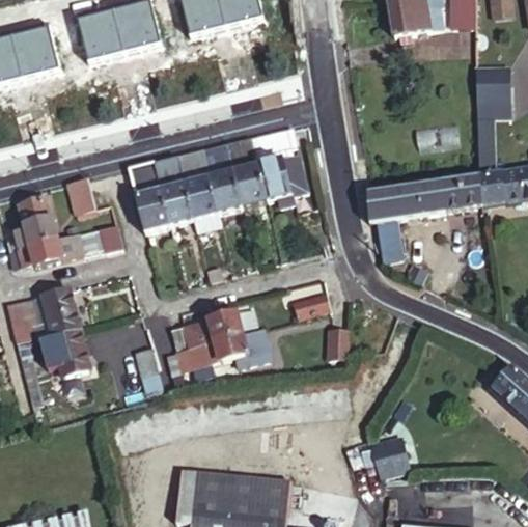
[(404,0),(392,2),(398,37),(403,36),(404,45),(415,43),(414,34),(446,29),(442,5),(446,5),(445,0),(404,0)]
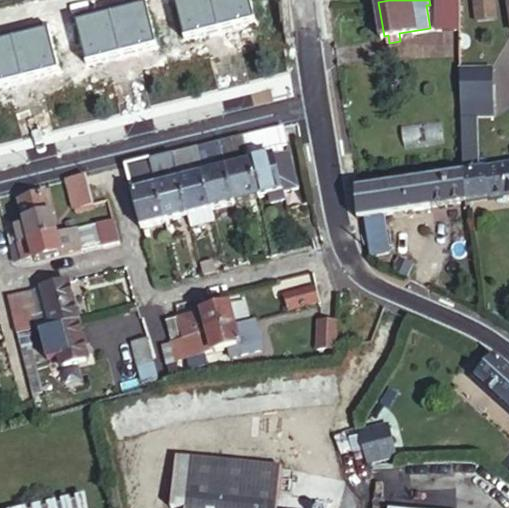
[(461,27),(460,0),(439,0),(440,27),(461,27)]
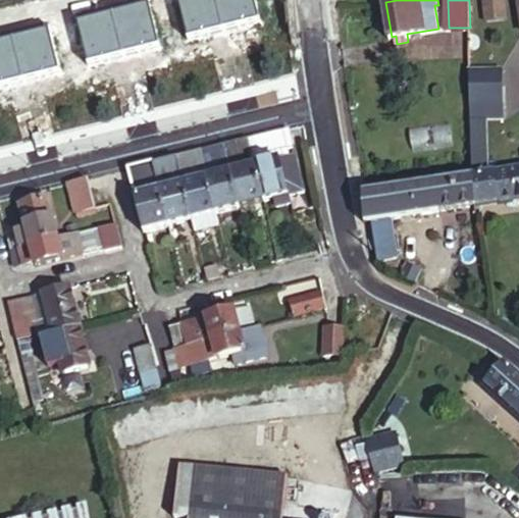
[(482,23),(503,20),(499,0),(478,0),(482,23)]
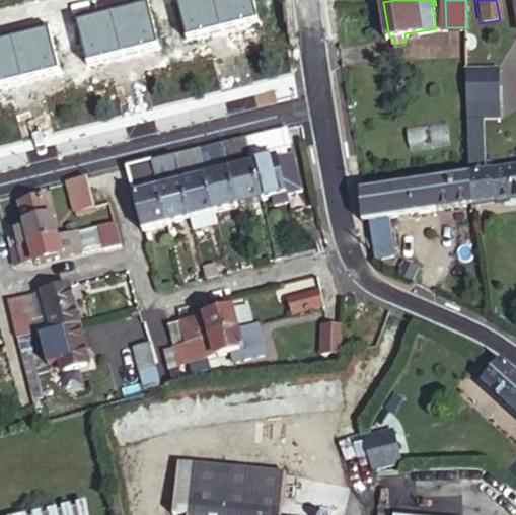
[(498,68),(467,69),(468,99),(498,98),(498,68)]
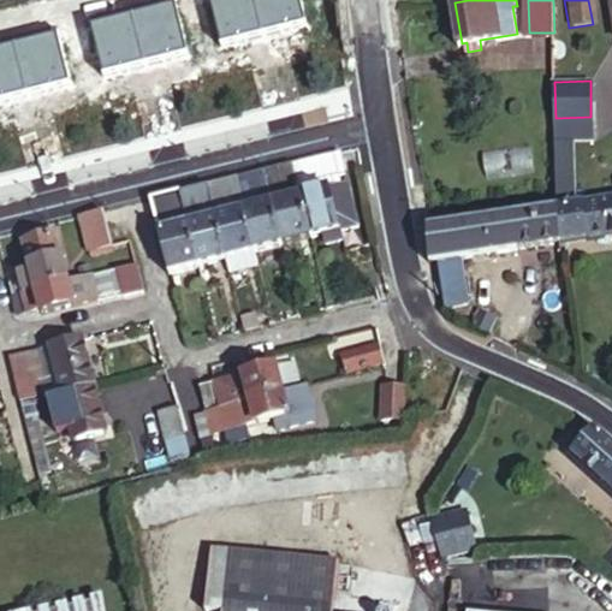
[(343,173),(336,148),(291,160),(309,236),(320,233),(322,243),(340,238),(338,229),(356,224),(346,185),(340,187),(338,175),(343,173)]
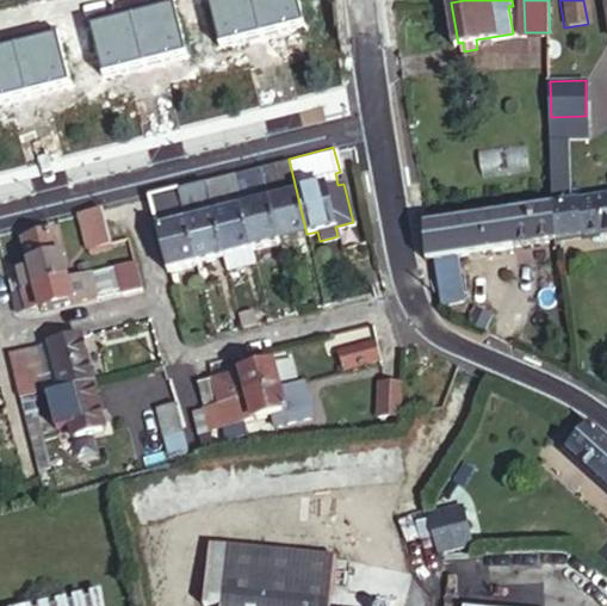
[(259,166),(278,241),(307,234),(289,159),(259,166)]
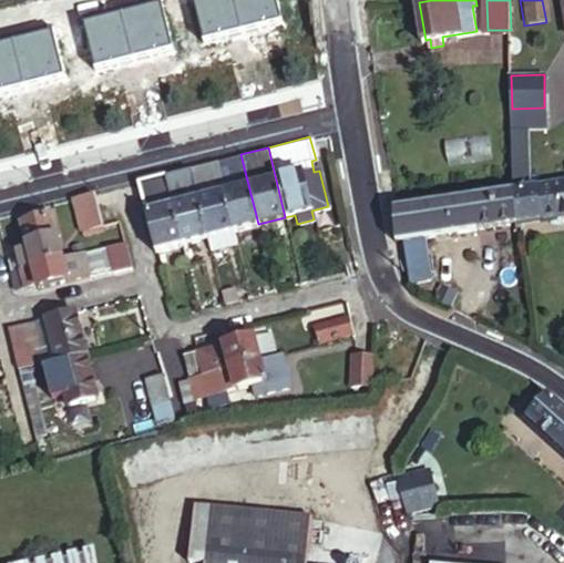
[(215,161),(233,231),(258,224),(241,154),(215,161)]
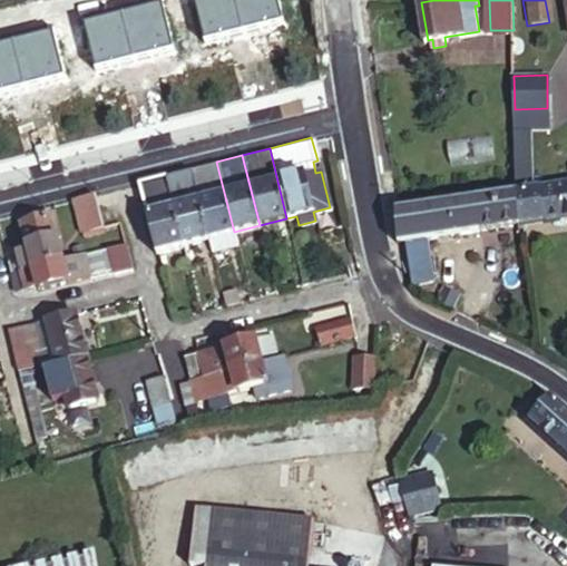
[(207,238),(211,252),(238,245),(234,232),(216,162),(189,168),(207,238)]
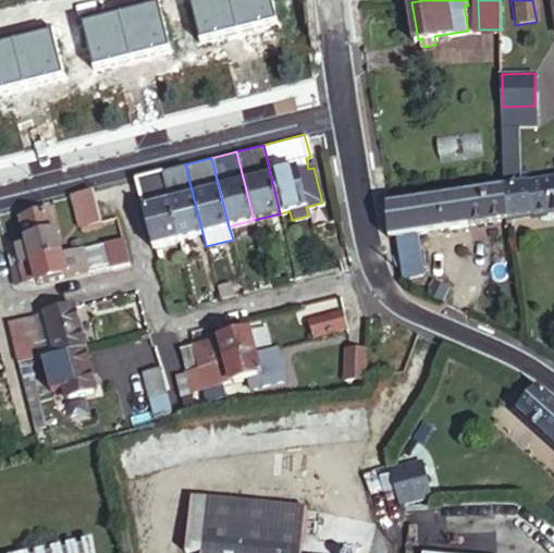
[(176,240),(202,233),(185,164),(160,171),(176,240)]
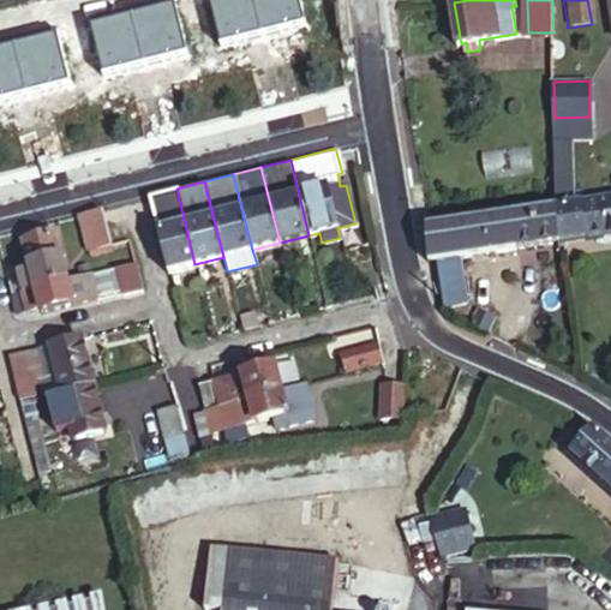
[(148,195),(168,270),(195,264),(177,189),(148,195)]
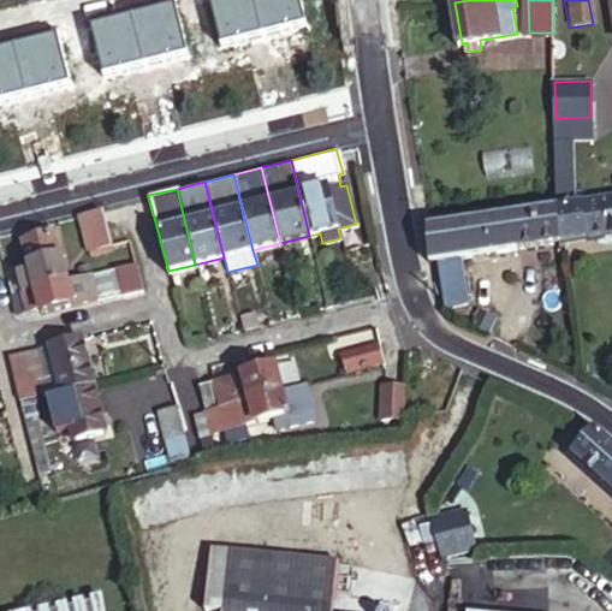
[(611,195),(556,205),(560,238),(611,229),(611,195)]
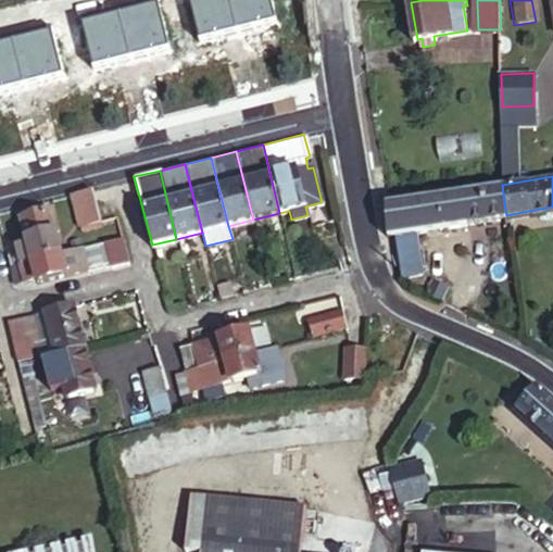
[(424,229),(506,215),(502,185),(386,204),(388,236),(402,233),(424,229)]
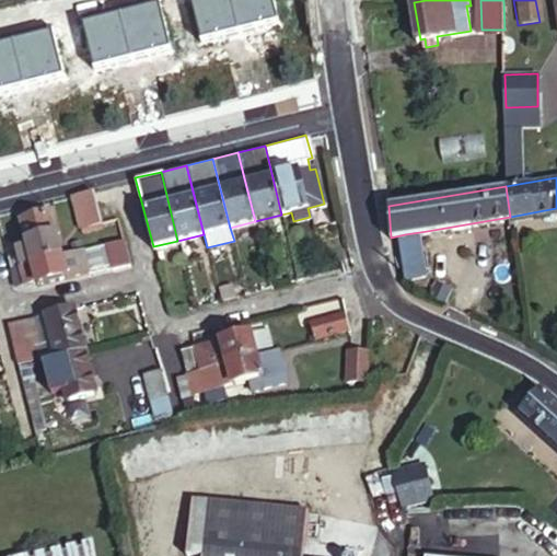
[(92,188),(72,194),(81,226),(101,221),(92,188)]
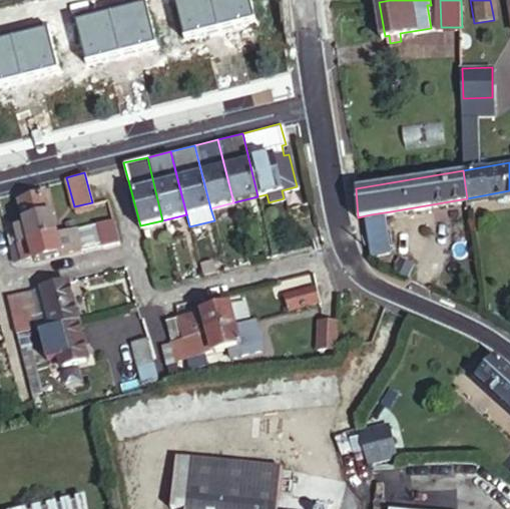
[(15,225),(18,241),(57,231),(52,211),(52,210),(47,191),(17,197),(23,218),(14,220),(16,225),(15,225)]
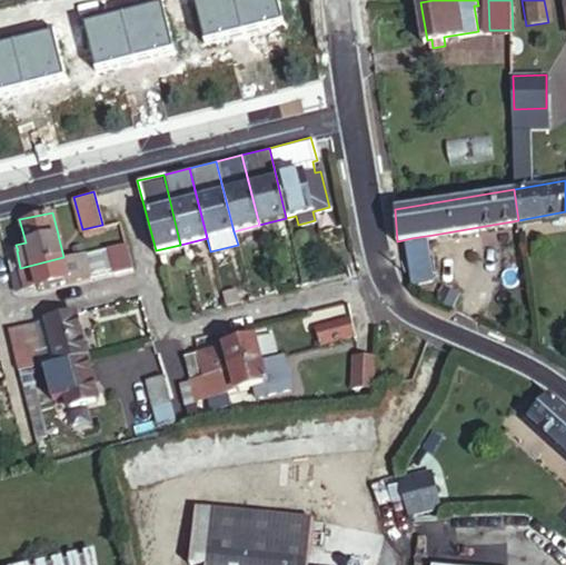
[(103,229),(102,225),(82,229),(83,234),(103,229)]
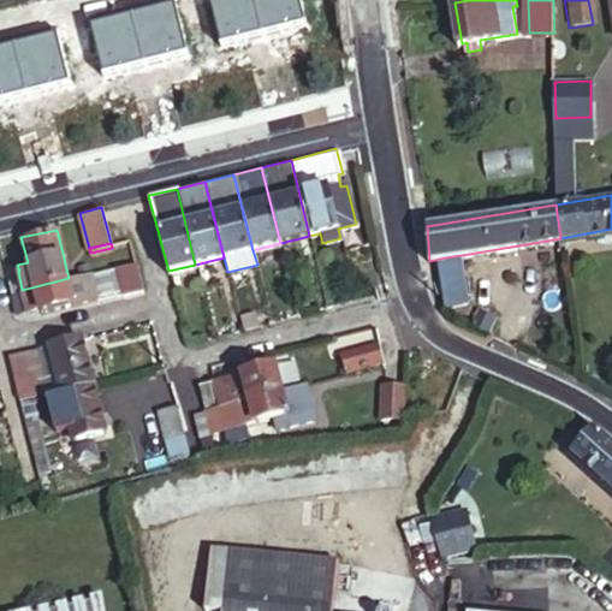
[(477,298),(469,254),(445,257),(453,302),(477,298)]
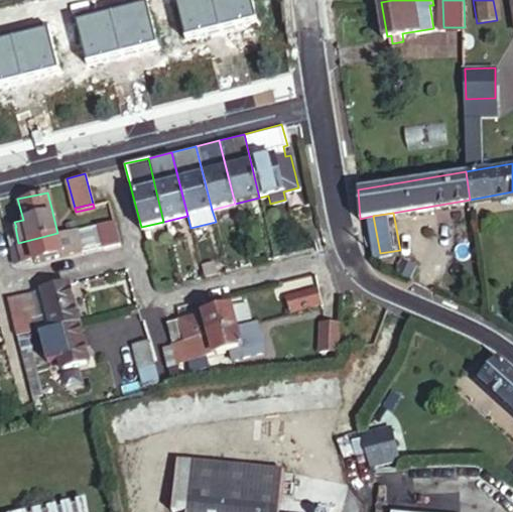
[(118,241),(112,219),(90,225),(96,246),(118,241)]
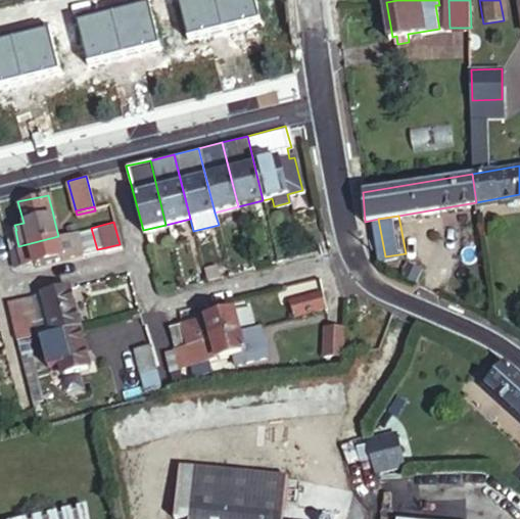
[(18,246),(9,248),(14,266),(34,261),(35,266),(82,254),(77,234),(59,238),(58,236),(18,246)]
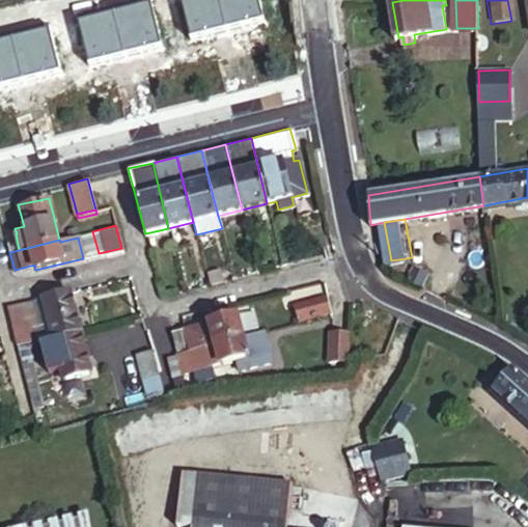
[(407,282),(420,287),(424,272),(411,268),(407,282)]
